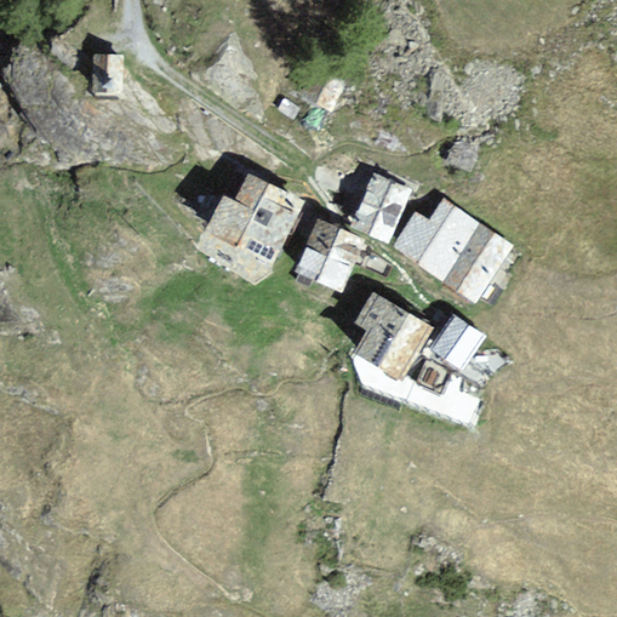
[(125,55),(93,52),(92,87),(123,90),(125,55)]
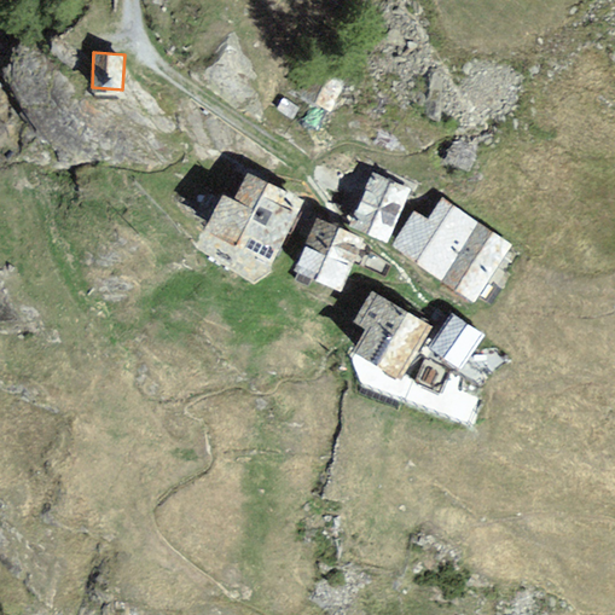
[(303,201),(247,172),(233,198),(216,190),(201,219),(276,256),(303,201)]
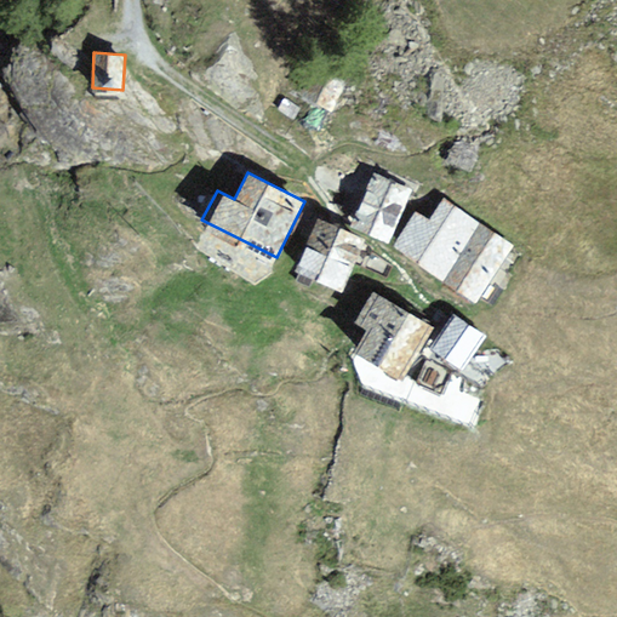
[(415,190),(378,173),(354,224),(389,241),(415,190)]
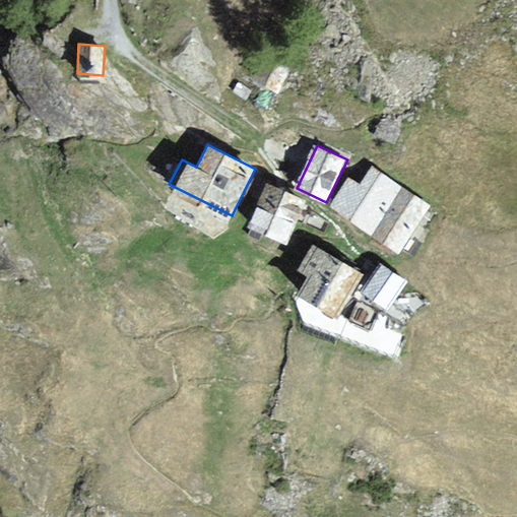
[(433,207),(373,168),(362,184),(347,174),(327,204),(400,254),(433,207)]
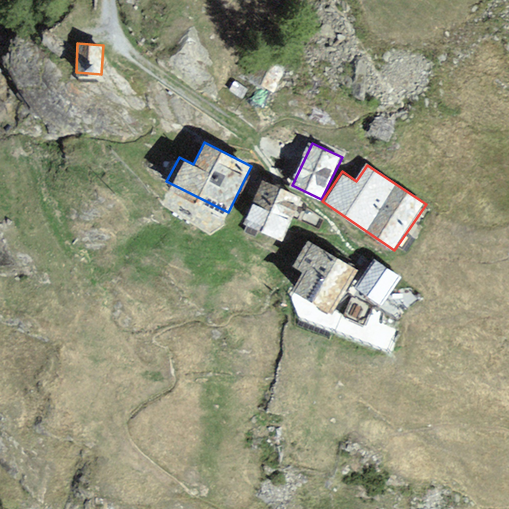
[(261,181),(242,223),(281,241),(301,198),(261,181)]
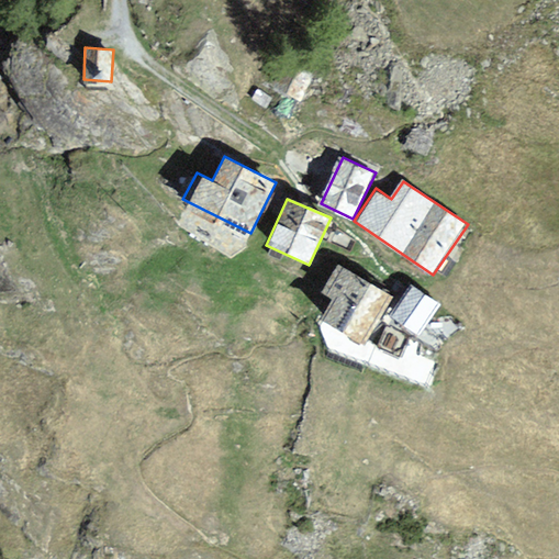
[(366,342),(392,295),(335,263),(320,290),(331,297),(321,315),(366,342)]
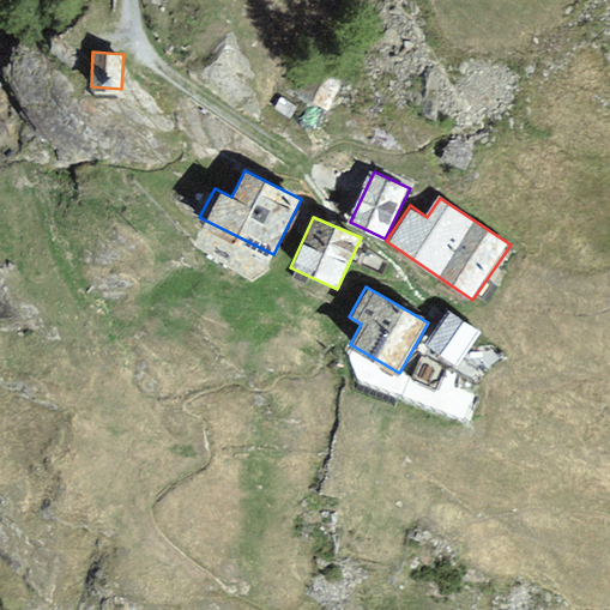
[(482,333),(447,308),(422,343),(457,367),(482,333)]
